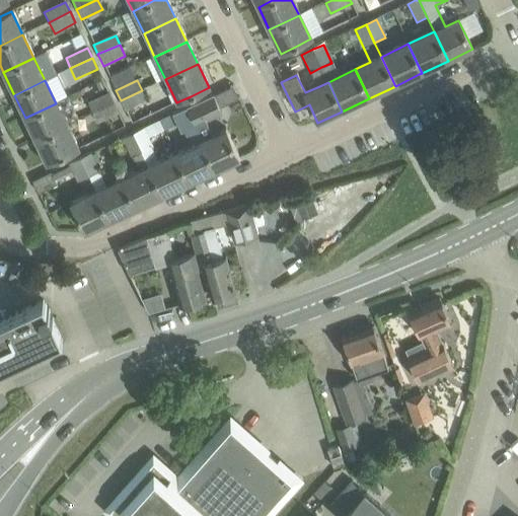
[(142,90),(121,100),(125,111),(146,101),(142,90)]
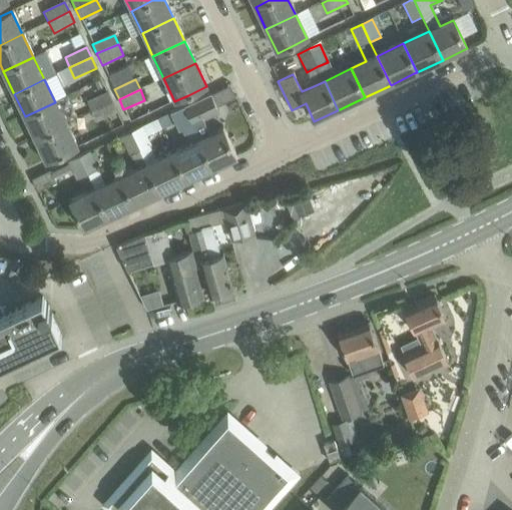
[(92,112),(113,102),(108,92),(87,102),(92,112)]
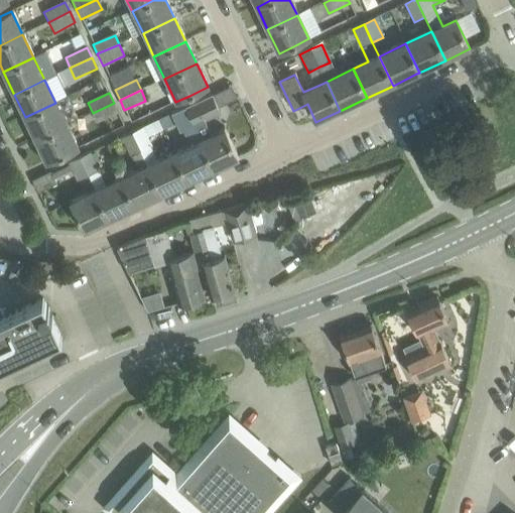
[(184,109),(194,127),(200,141),(214,170),(238,159),(224,130),(211,136),(204,122),(221,114),(212,96),(184,109)]
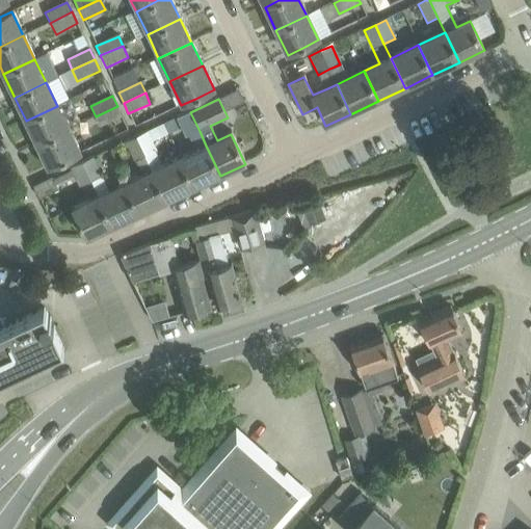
[(37,144),(68,129),(57,106),(26,121),(37,144)]
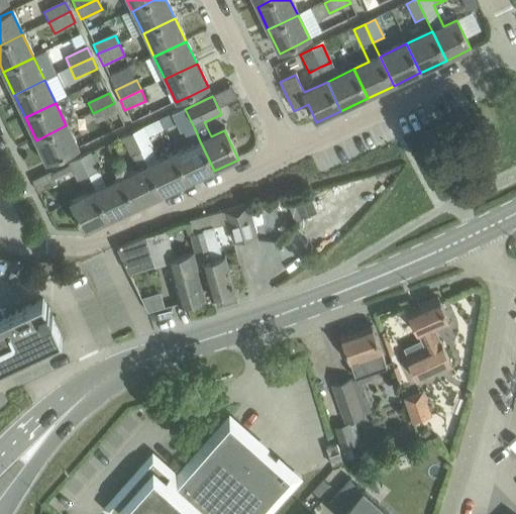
[(114,103),(93,113),(98,124),(119,114),(114,103)]
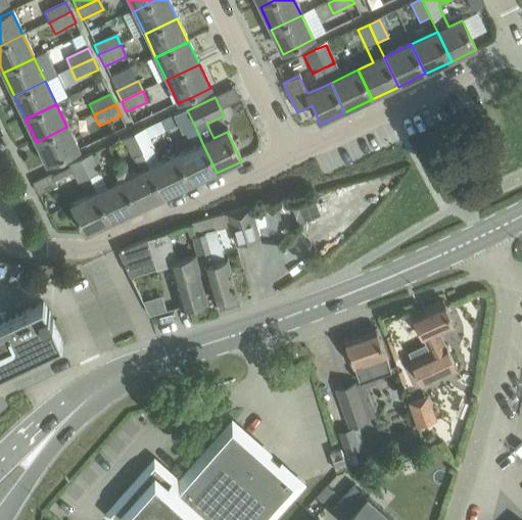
[(194,147),(202,143),(196,129),(187,110),(160,123),(162,127),(171,144),(176,142),(171,131),(177,128),(181,136),(187,133),(194,147)]
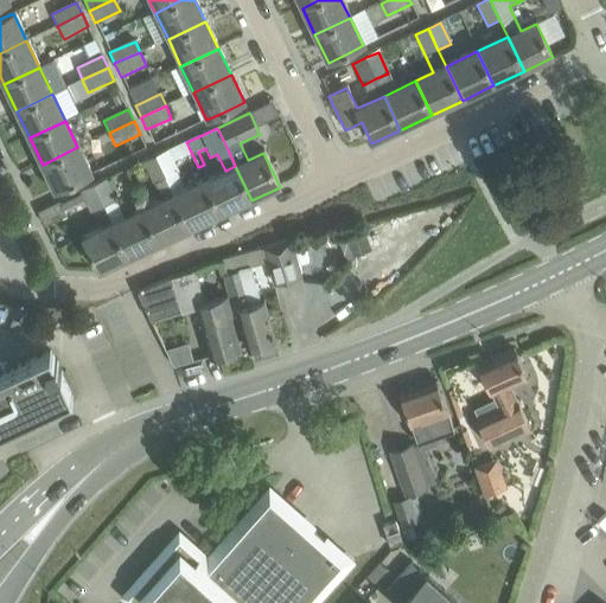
[(170,156),(189,147),(186,142),(167,152),(170,156)]
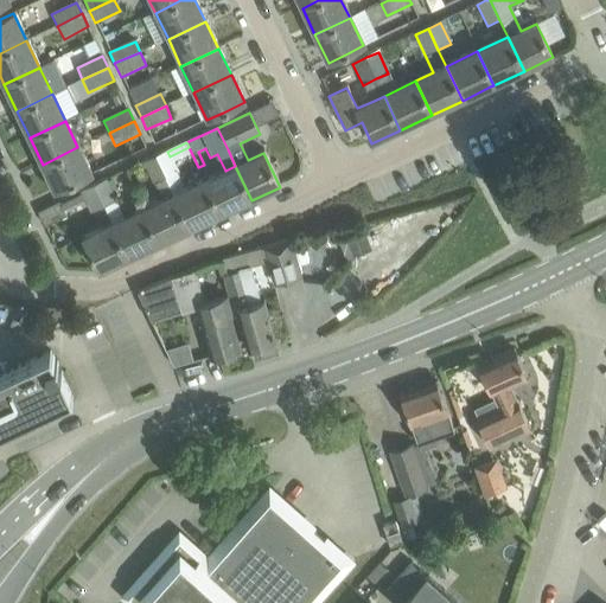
[(56,192),(77,181),(91,174),(77,147),(43,165),(56,192)]
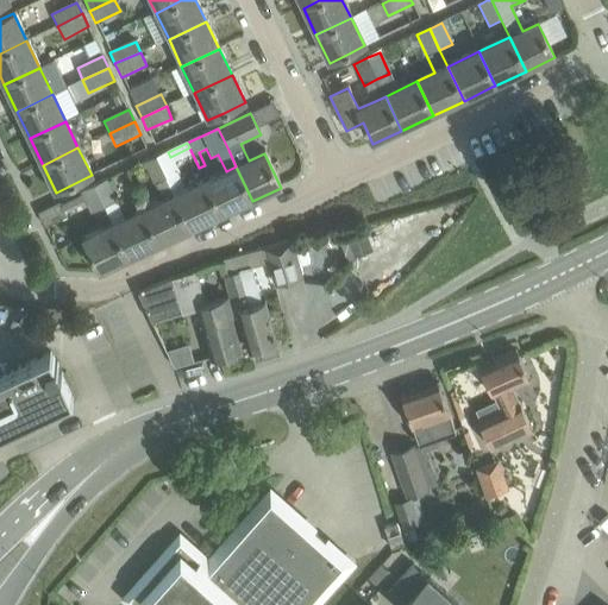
[(179,174),(170,157),(168,152),(156,158),(174,196),(190,231),(221,215),(205,181),(186,190),(177,174),(179,174)]
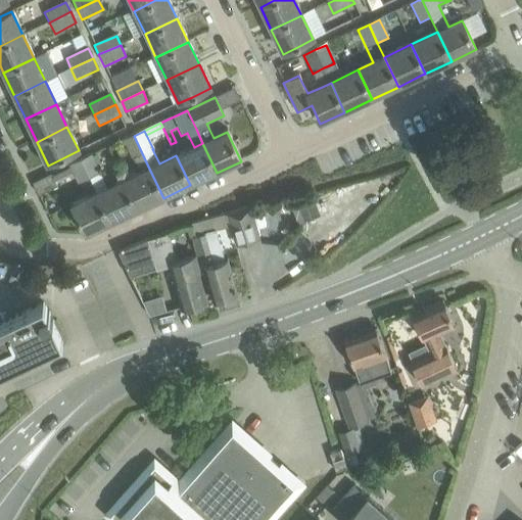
[(163,198),(149,169),(134,136),(123,141),(132,159),(133,158),(139,173),(123,181),(137,210),(163,198)]
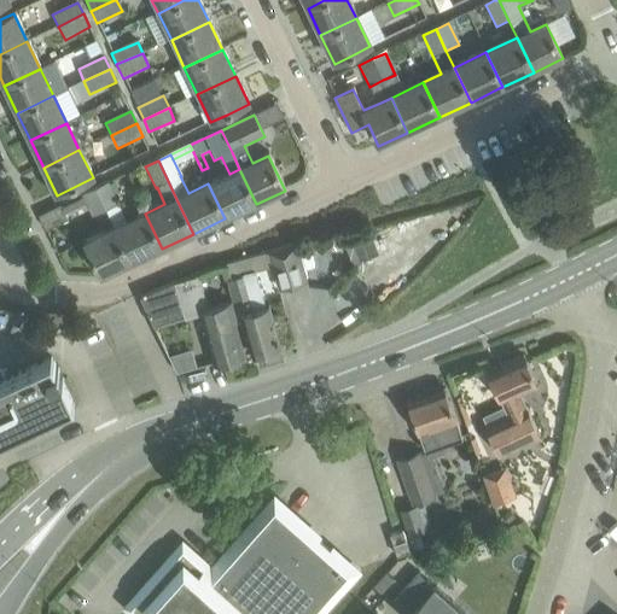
[(225,218),(227,217),(256,204),(239,169),(230,174),(208,183),(225,218)]
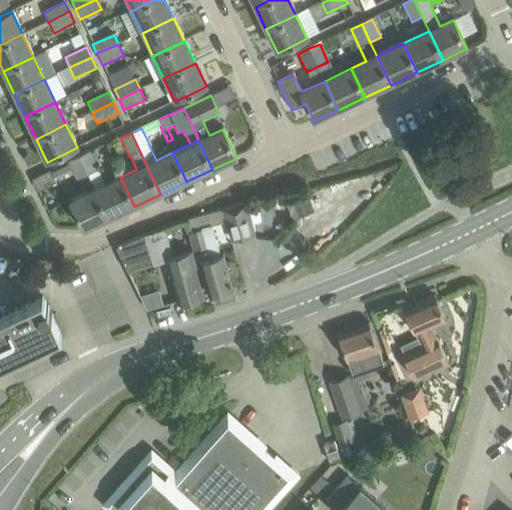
[(78,157),(87,176),(98,170),(89,152),(78,157)]
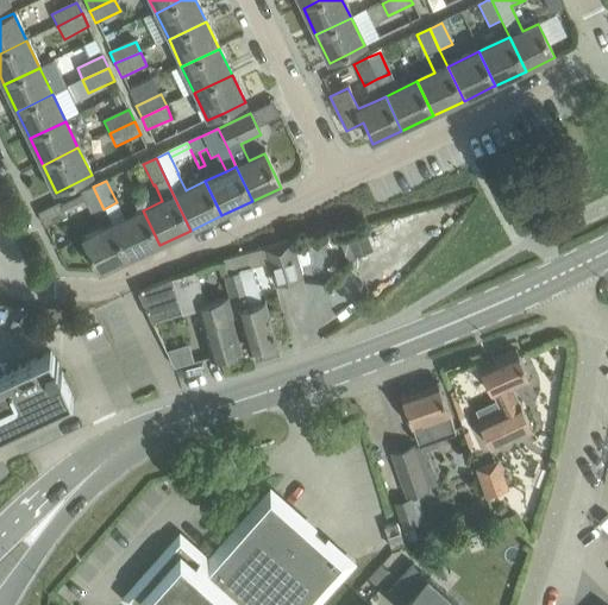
[(91,215),(104,209),(93,187),(81,194),(91,215)]
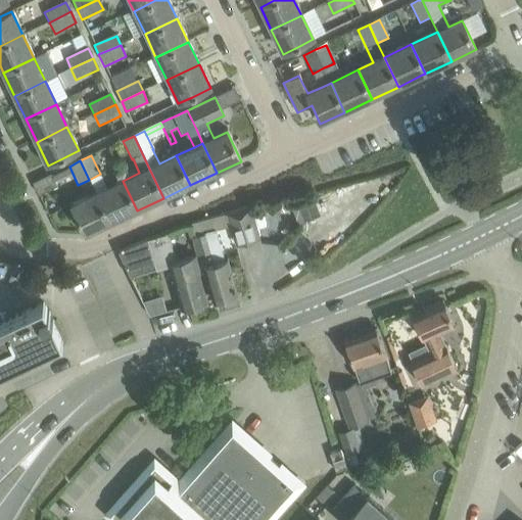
[(57,185),(74,177),(69,169),(53,176),(57,185)]
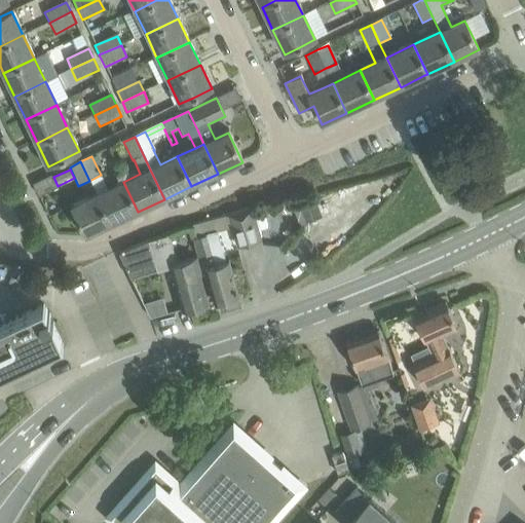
[(110,224),(135,213),(138,212),(123,182),(97,195),(110,224)]
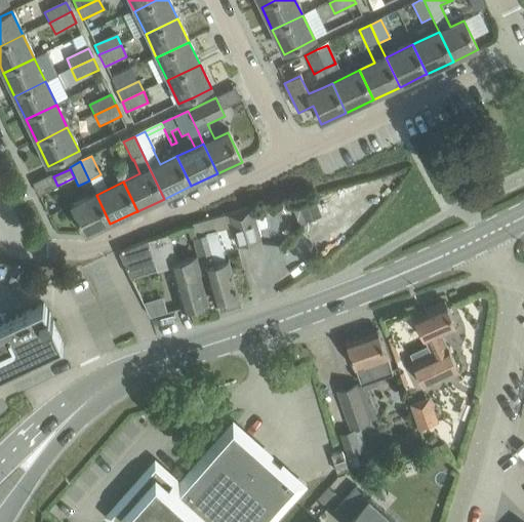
[(85,236),(110,224),(96,195),(72,206),(85,236)]
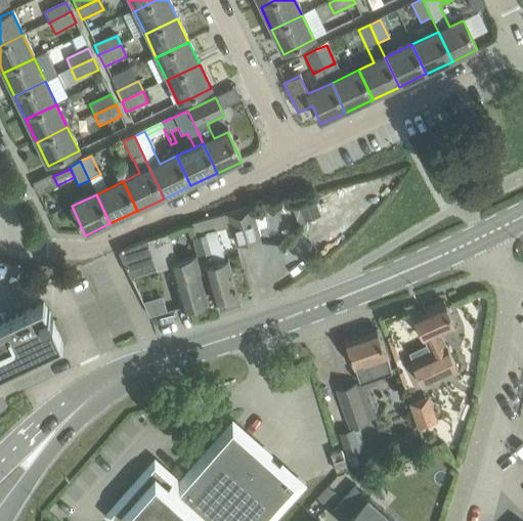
[(320,218),(313,198),(297,204),(297,205),(291,207),(295,218),(301,216),(304,224),(320,218)]
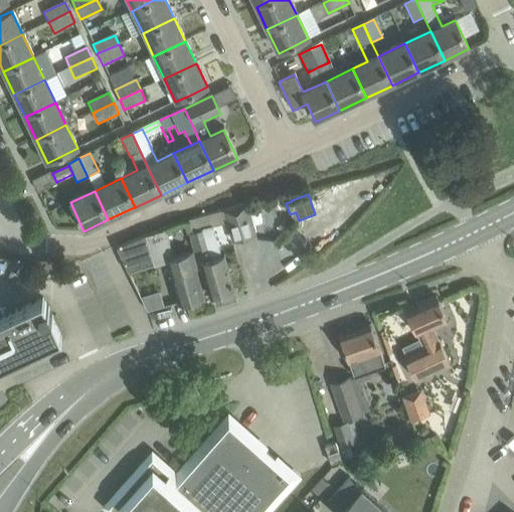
[(246,205),(223,211),(231,242),(255,235),(246,205)]
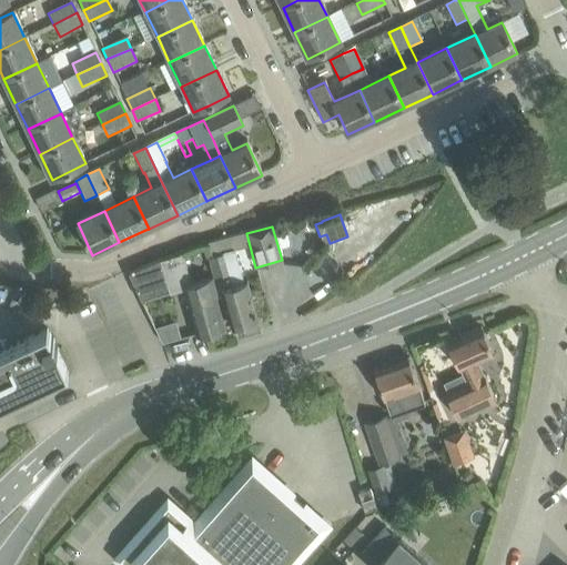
[(225,254),(223,255),(208,260),(218,293),(221,292),(232,329),(257,321),(246,283),(234,286),(225,254)]
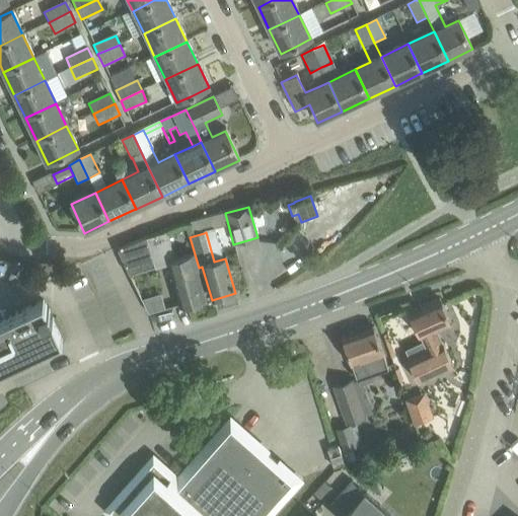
[(166,233),(146,238),(155,270),(169,266),(180,309),(205,302),(193,259),(175,264),(166,233)]
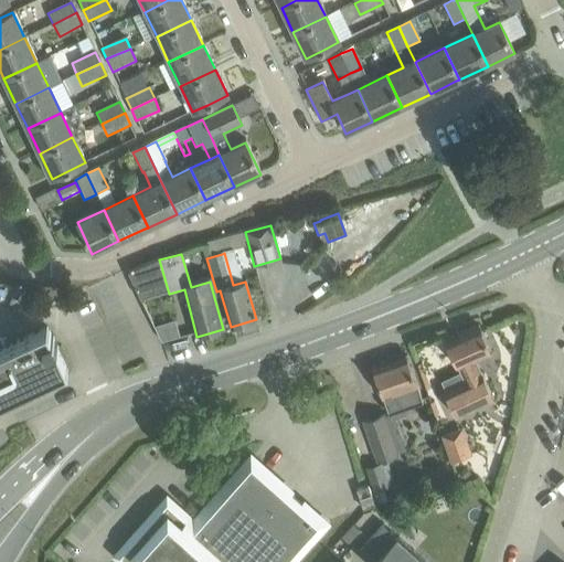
[(490,353),(480,331),(478,327),(446,341),(465,383),(444,393),(455,419),(492,402),(480,377),(478,377),(472,362),(490,353)]
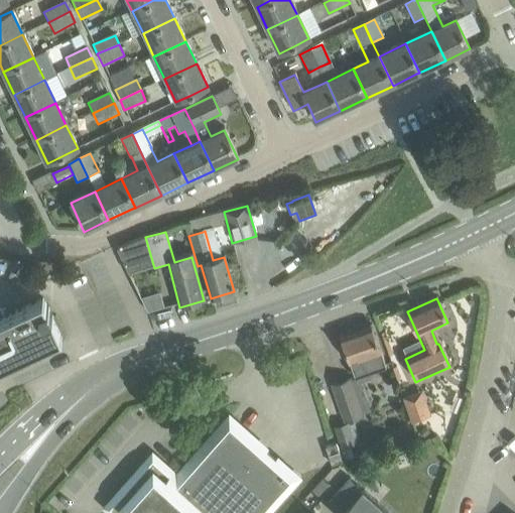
[(0,370),(61,341),(51,319),(52,319),(48,309),(46,310),(42,301),(0,321),(0,370)]
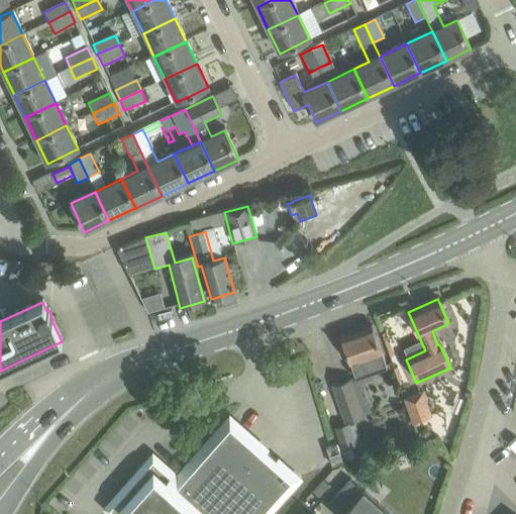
[(387,370),(386,366),(372,326),(340,337),(355,381),(387,370)]
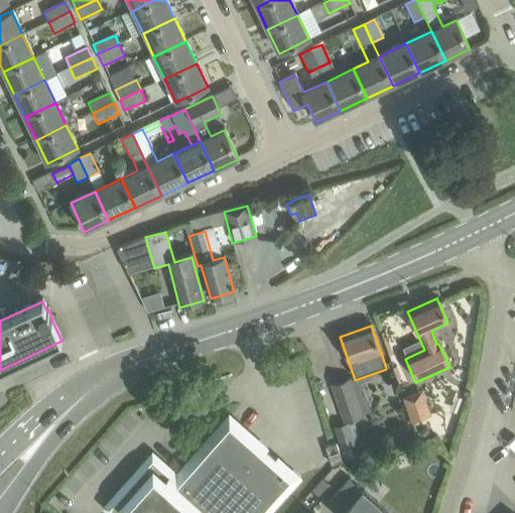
[(345,422),(362,416),(349,380),(332,386),(345,422)]
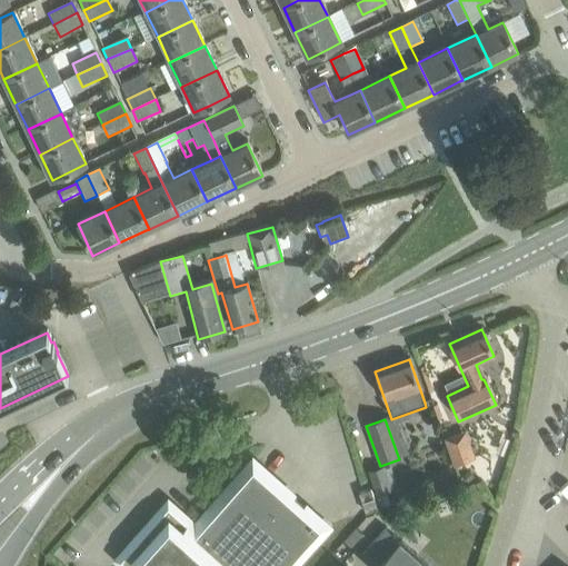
[(462,440),(448,446),(456,468),(471,463),(462,440)]
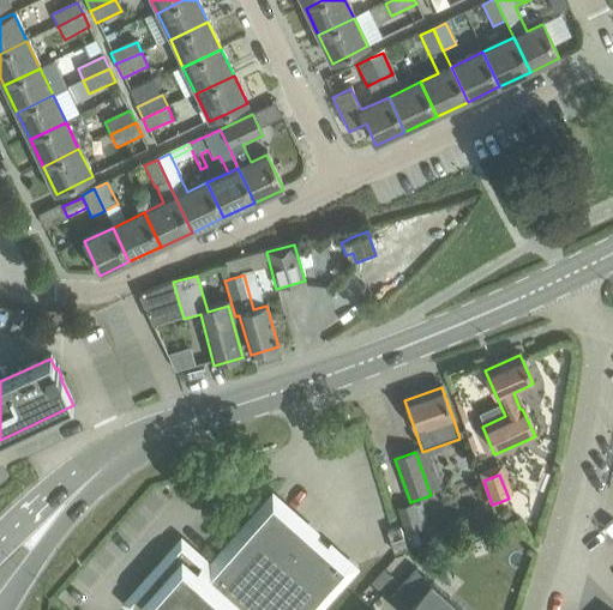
[(137,596),(138,609),(317,609),(352,571),(272,500),(209,572),(185,550),(176,550),(145,586),(145,595),(137,596)]
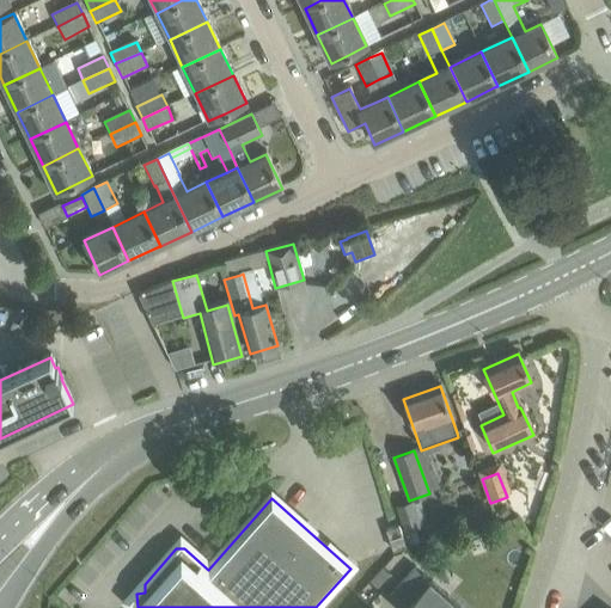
[(405,533),(420,528),(422,527),(422,524),(427,523),(420,503),(415,505),(415,504),(397,510),(405,533)]
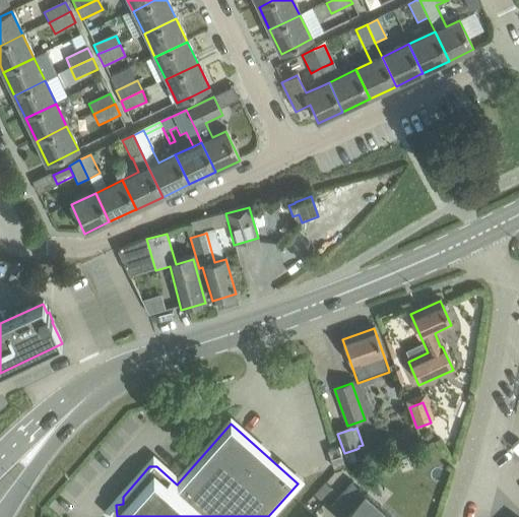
[(333,469),(344,465),(338,448),(327,452),(333,469)]
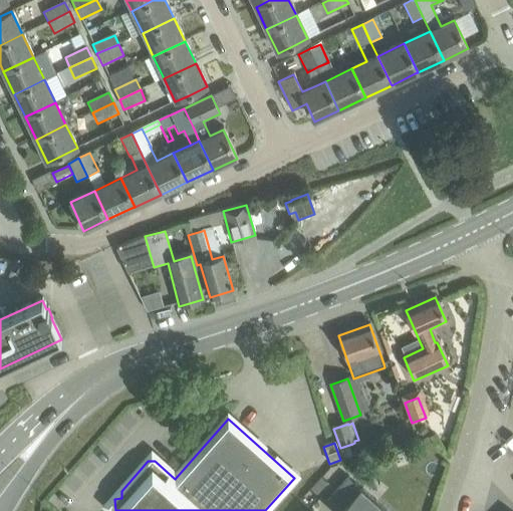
[(346,478),(324,503),(332,510),(383,510),(376,504),(360,490),(346,478)]
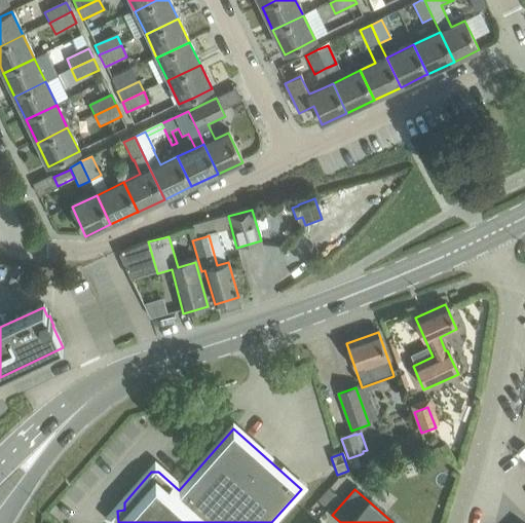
[(334,495),(329,490),(317,501),(324,508),(334,495)]
